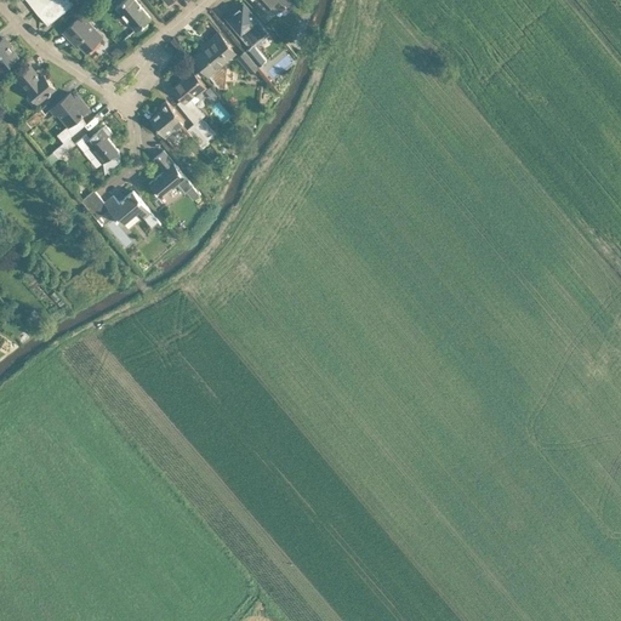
[(27,0),(49,24),(57,17),(73,4),(68,0),(27,0)]
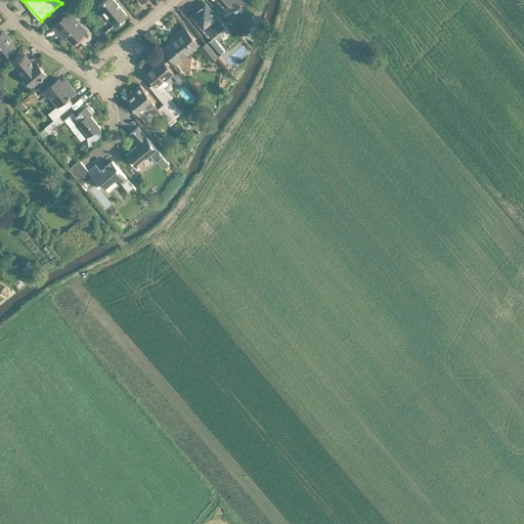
[(115,26),(127,14),(115,0),(103,0),(98,5),(115,26)]
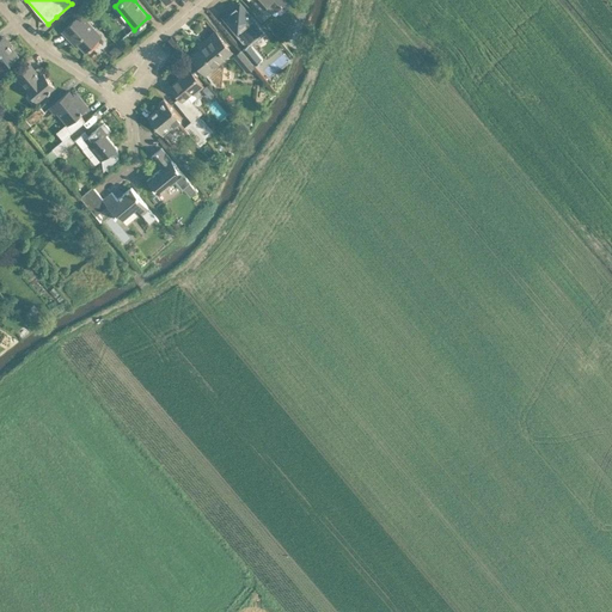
[(250,0),(259,11),(269,1),(276,10),(287,1),(285,0),(250,0)]
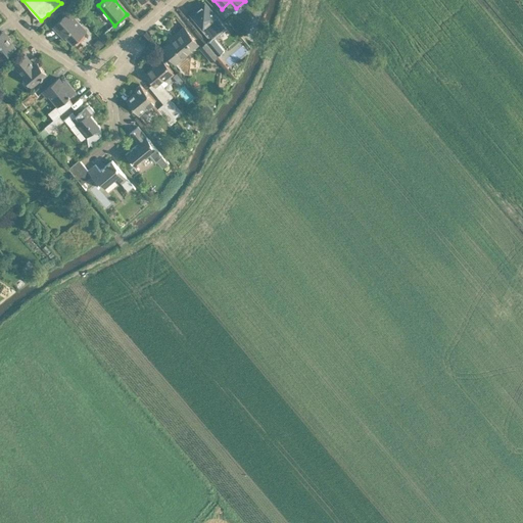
[(195,10),(190,14),(210,39),(206,42),(217,55),(223,50),(212,38),(218,33),(225,27),(205,2),(198,7),(198,9),(197,10),(195,10)]
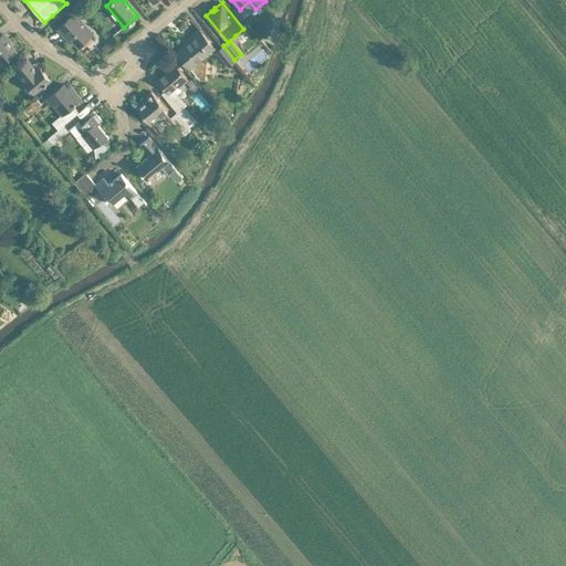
[(79,46),(93,32),(86,24),(80,19),(82,17),(76,10),(65,21),(58,29),(64,35),(66,33),(79,46)]
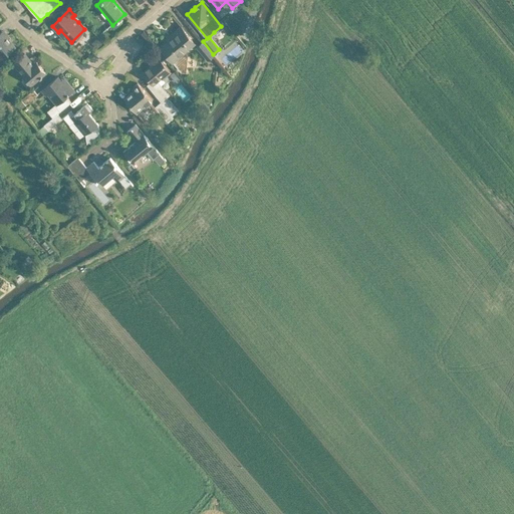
[(161,47),(167,55),(172,61),(181,71),(186,72),(188,54),(185,51),(195,42),(188,34),(181,26),(171,35),(173,38),(161,47)]
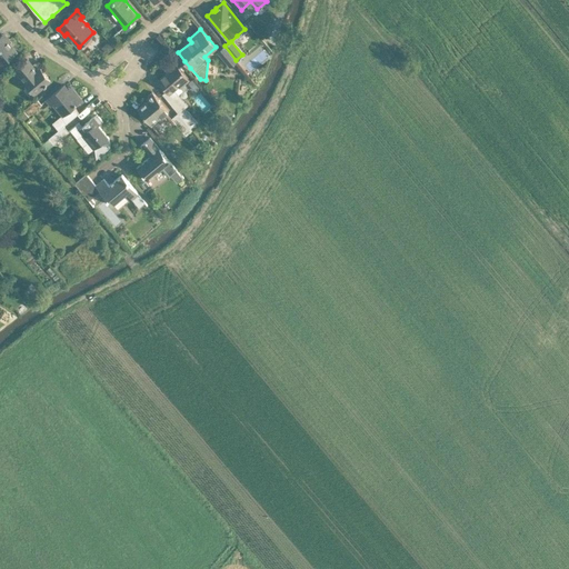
[(0,36),(0,61),(2,63),(8,59),(17,51),(2,35),(0,36)]
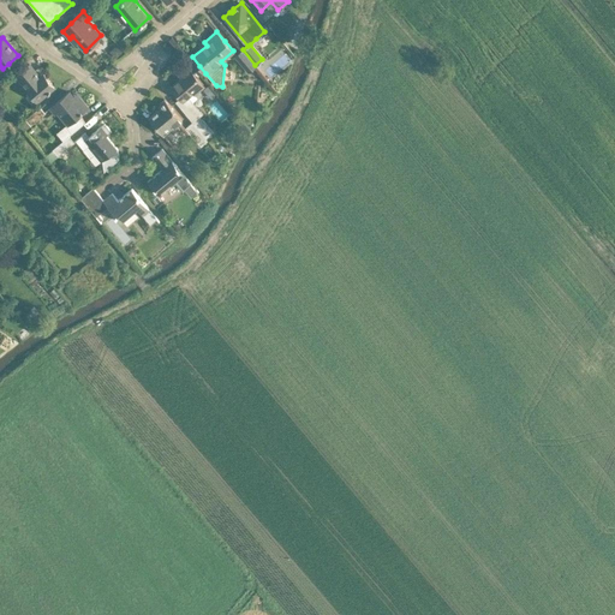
[(243,49),(236,55),(248,72),(256,65),(255,65),(243,49)]
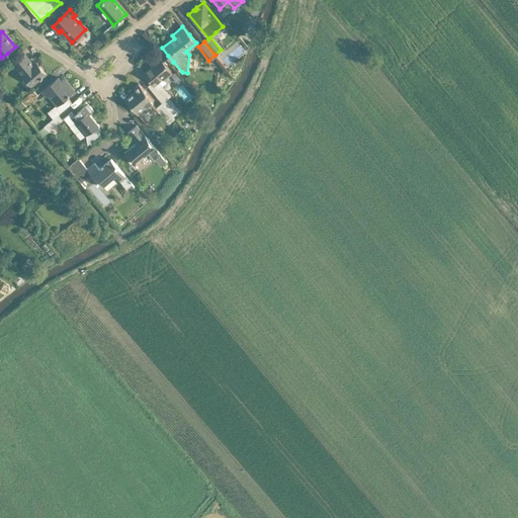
[(22,74),(31,85),(46,73),(36,62),(33,64),(24,54),(17,60),(13,63),(22,74)]
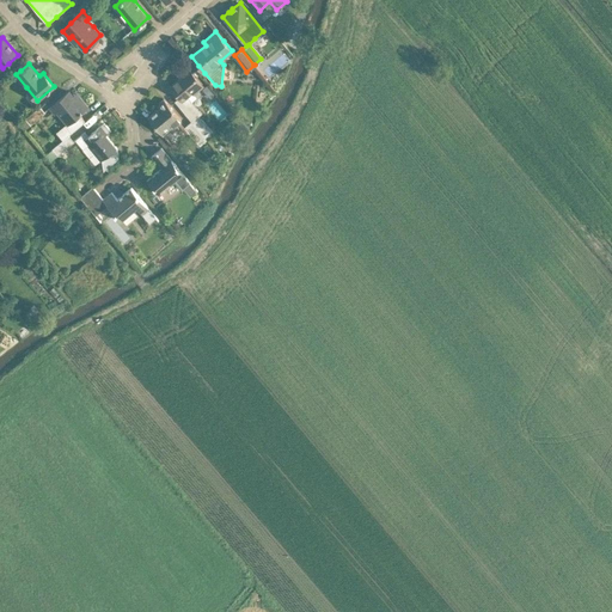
[(190,69),(171,86),(178,95),(179,97),(175,101),(183,111),(191,121),(199,115),(201,112),(188,96),(193,92),(194,93),(203,86),(197,79),(190,69)]
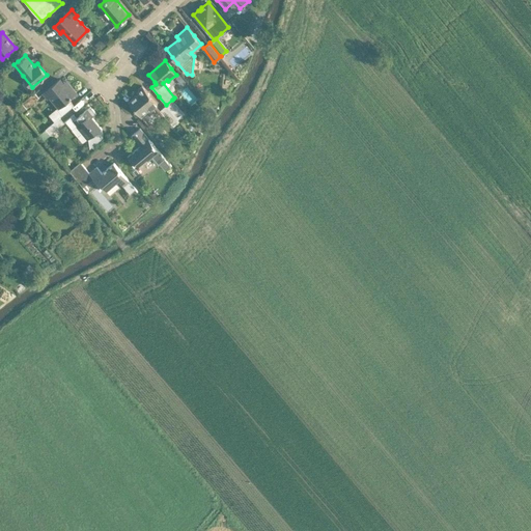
[(52,85),(44,92),(48,98),(50,96),(59,107),(56,109),(61,115),(74,105),(68,99),(70,98),(76,92),(70,85),(67,87),(63,83),(60,79),(52,85)]
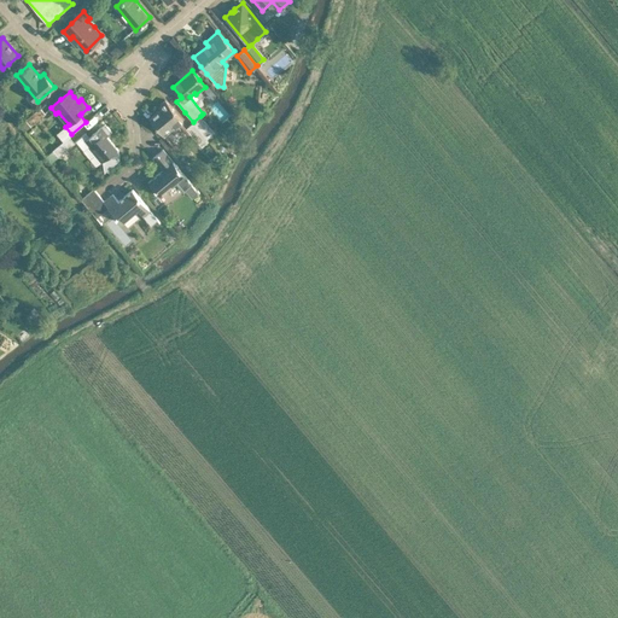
[(150,118),(164,136),(174,128),(184,121),(174,109),(165,99),(158,106),(161,109),(150,118)]
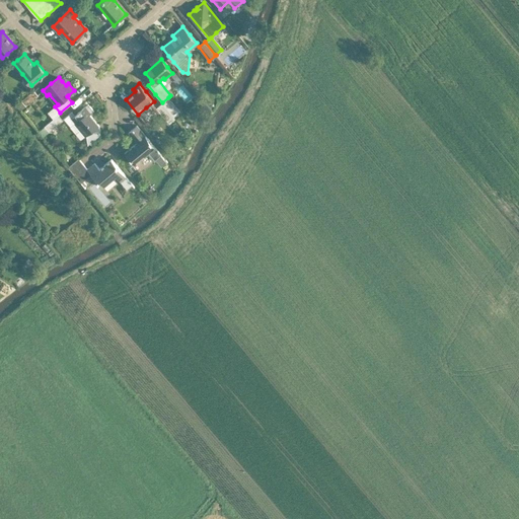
[(33,90),(21,100),(25,105),(26,105),(39,95),(33,90)]
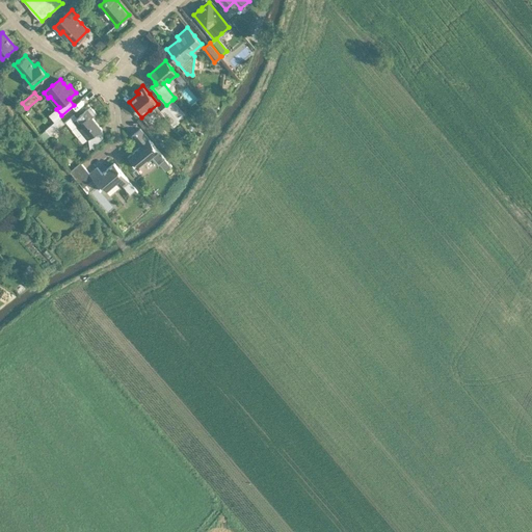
[(173,100),(166,105),(179,120),(182,115),(184,114),(173,100)]
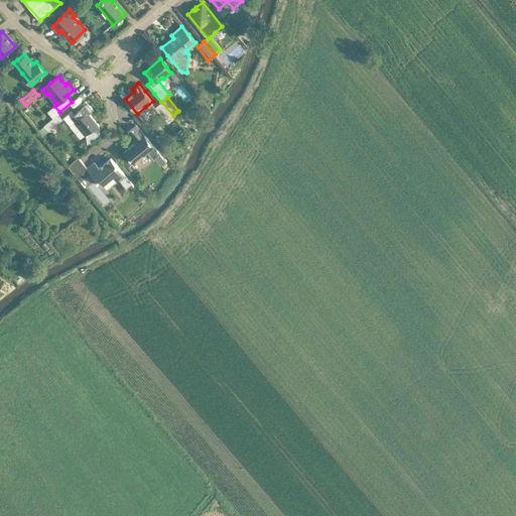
[(161,102),(155,107),(166,121),(173,116),(161,102)]
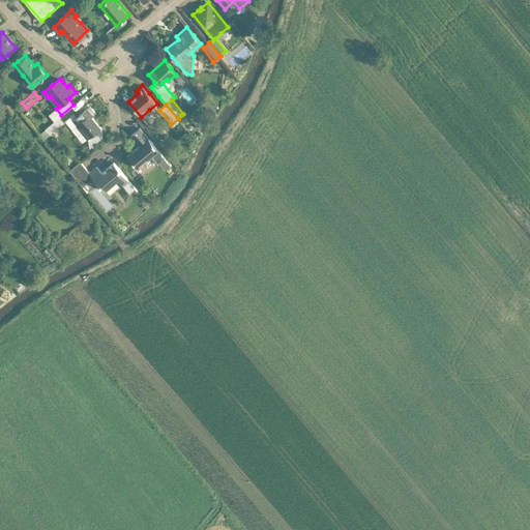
[(69,118),(66,120),(72,128),(76,126),(87,140),(88,138),(90,144),(90,146),(89,147),(90,148),(92,146),(95,144),(101,138),(102,137),(102,136),(101,130),(101,128),(101,127),(92,117),(96,113),(90,106),(77,117),(74,114),(69,118)]
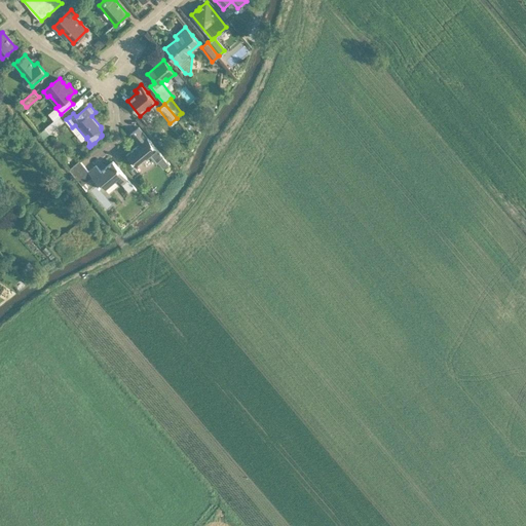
[(0,120),(3,124),(10,117),(1,107),(0,108),(0,120)]
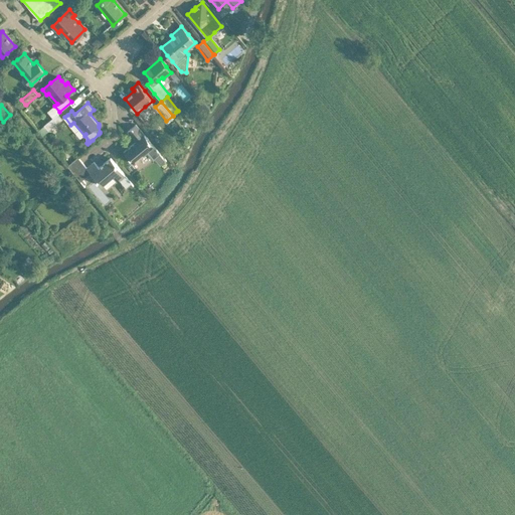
[(57,114),(44,125),(48,131),(62,119),(57,114)]
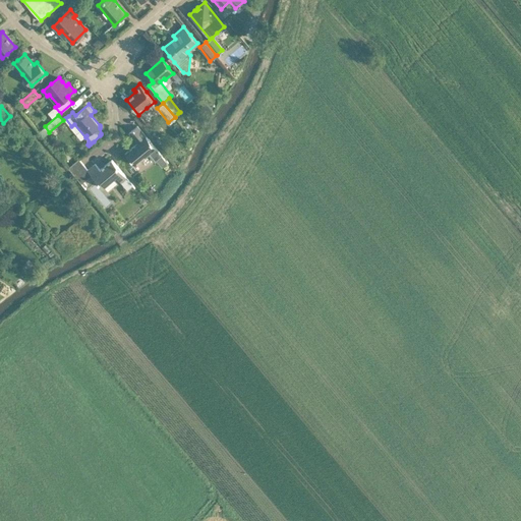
[(149,153),(154,159),(156,158),(162,166),(167,162),(156,148),(143,133),(137,125),(129,132),(134,139),(136,137),(139,140),(125,153),(131,161),(134,165),(149,153)]
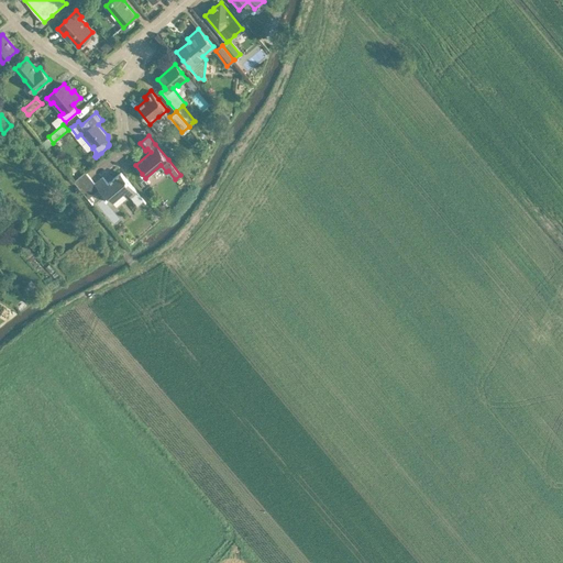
[(86,172),(75,180),(88,197),(99,188),(101,192),(111,202),(125,190),(131,197),(138,191),(128,180),(121,172),(108,183),(103,176),(96,184),(86,172)]
